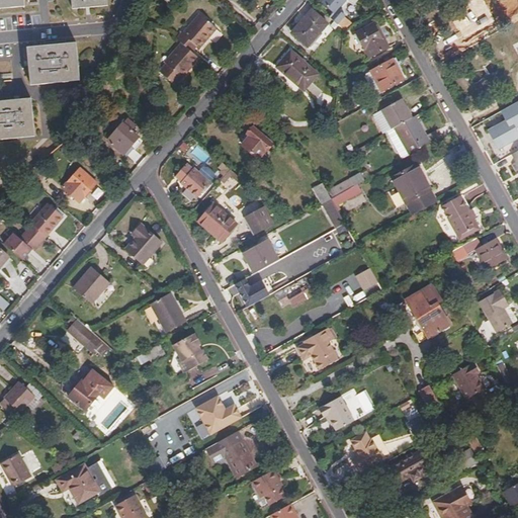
[(0,0),(0,8),(24,6),(23,0),(0,0)]
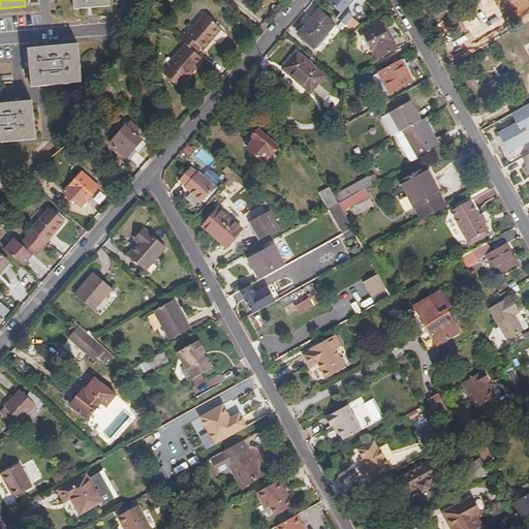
[(72,0),(74,9),(111,5),(110,0),(72,0)]
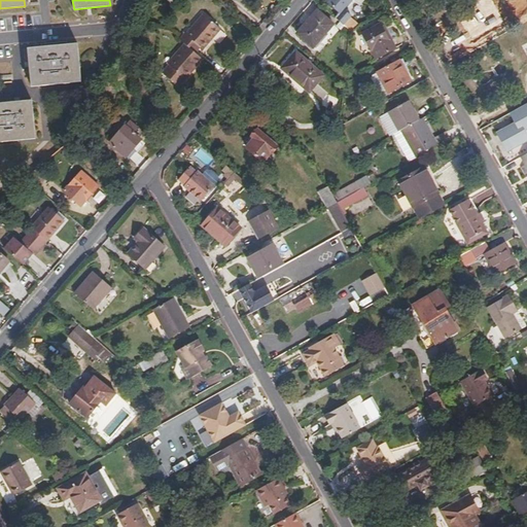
[(340,13),(336,18),(342,24),(349,14),(343,9),(351,0),(328,0),(326,2),(340,13)]
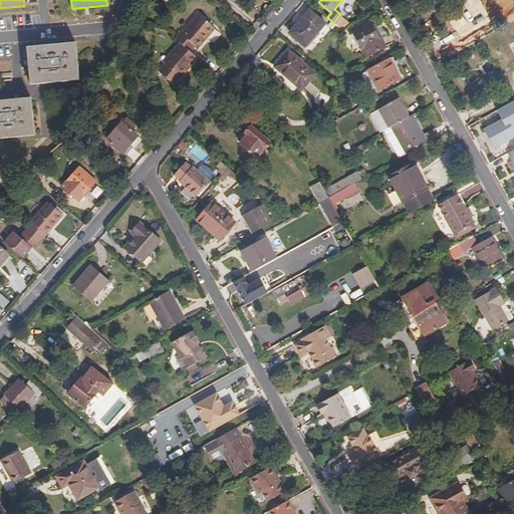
[(324,23),(309,10),(290,32),(305,46),(324,23)]
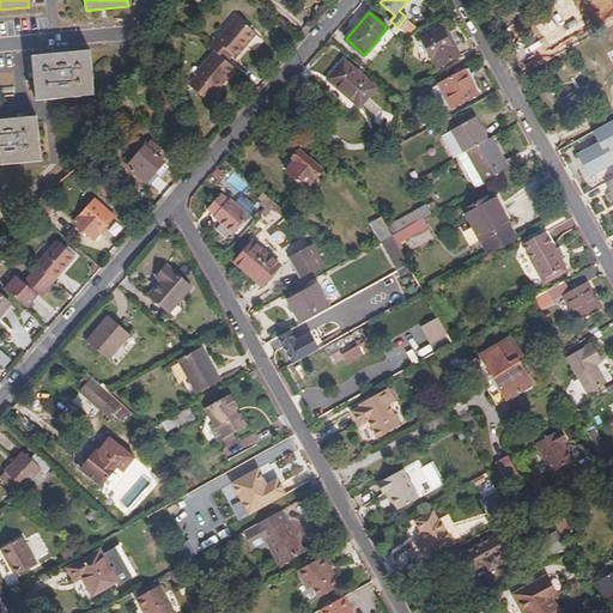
[(217,38),(211,46),(217,50),(229,61),(234,55),(237,58),(258,34),(238,17),(218,40),(217,38)]
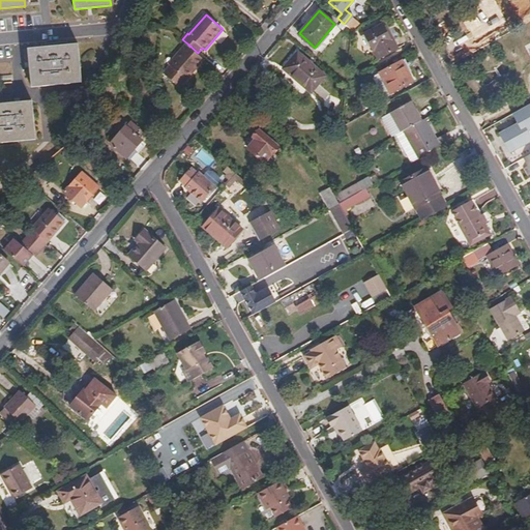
[(391,39),(383,23),(365,33),(379,58),(399,48),(393,38),(391,39)]
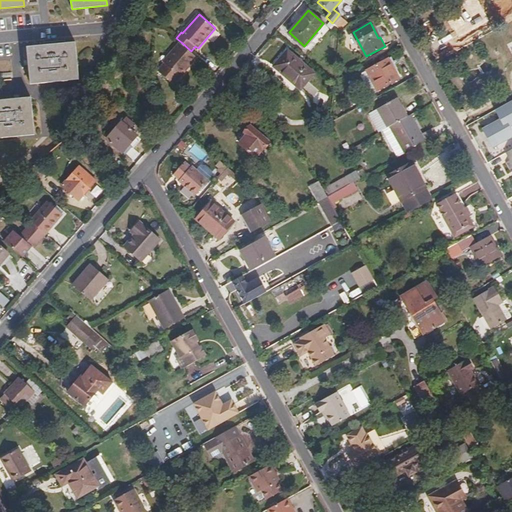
[(79,79),(75,41),(27,46),(31,84),(79,79)]
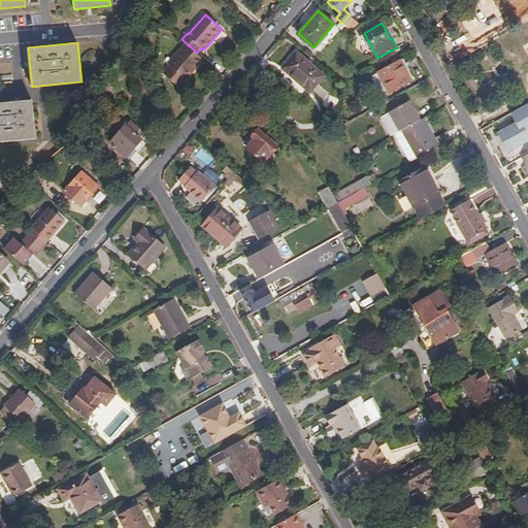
[(197,53),(187,43),(174,57),(176,58),(170,65),(164,72),(180,87),(195,70),(194,69),(203,58),(197,53)]
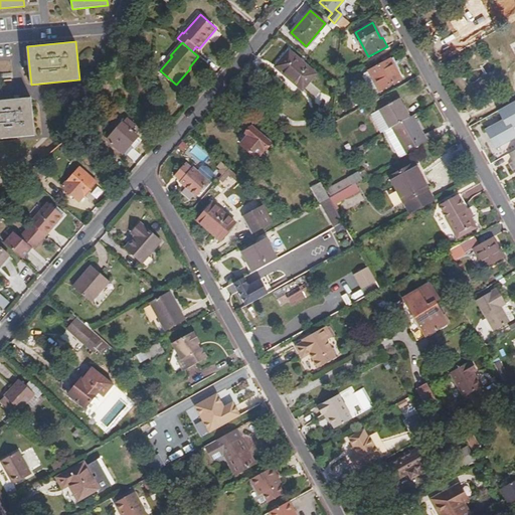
[(316,73),(290,50),(275,67),(302,91),(316,73)]
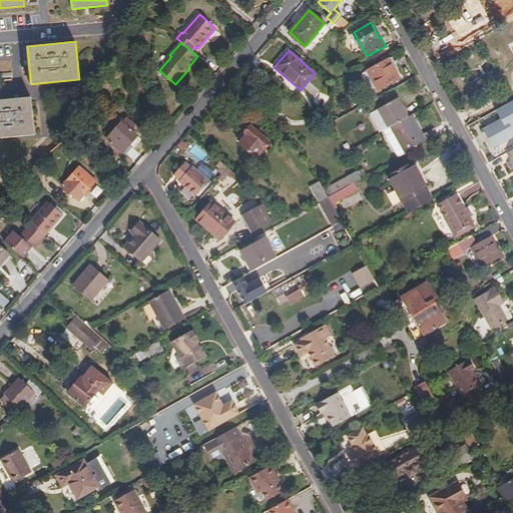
[(189,68),(198,58),(197,56),(188,67),(189,68)]
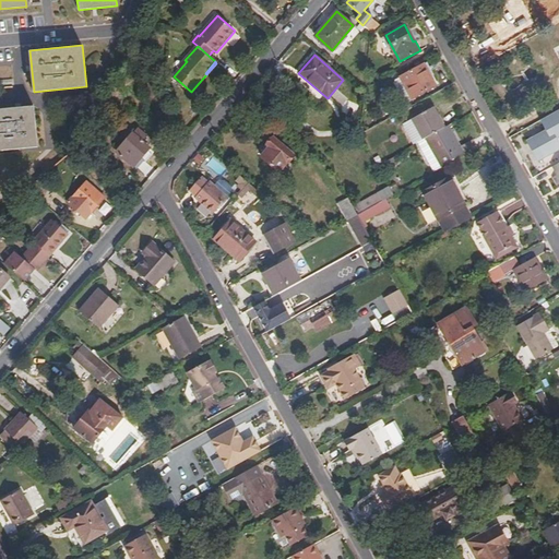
[(426,61),(393,79),(404,100),(435,84),(430,75),(432,74),(426,61)]
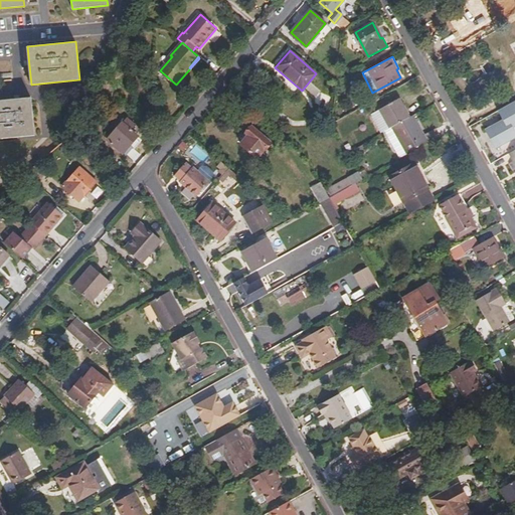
[(0,138),(35,135),(31,98),(0,101),(0,138)]
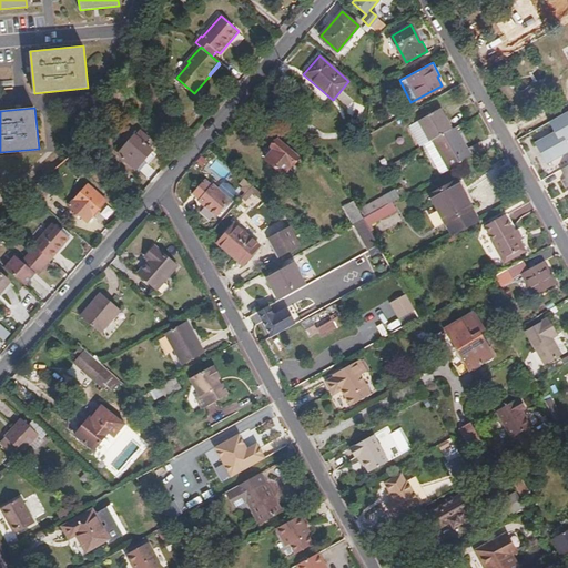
[(411,123),(422,145),(425,144),(452,129),(439,108),(411,123)]
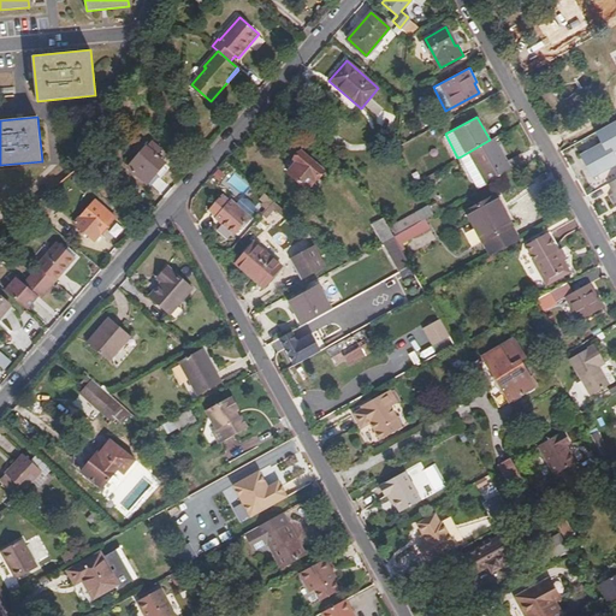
[(461,157),(479,189),(487,184),(486,183),(513,167),(509,160),(495,137),(490,140),(461,157)]
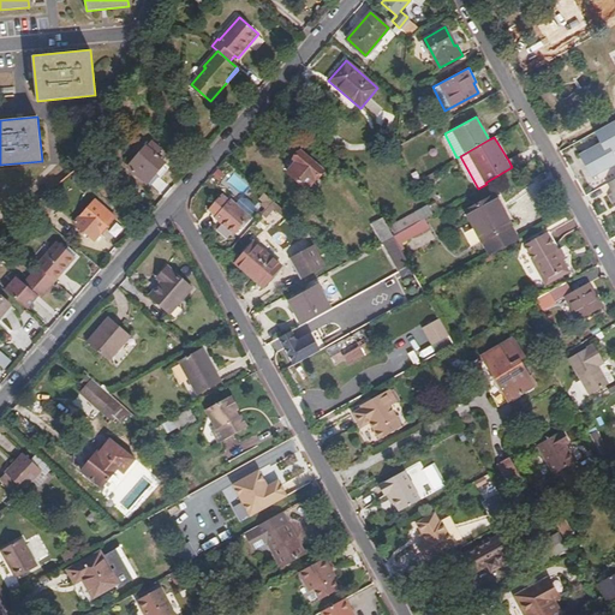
[(147,150),(144,148),(127,167),(150,186),(159,177),(156,175),(165,165),(156,159),(161,153),(151,144),(147,150)]
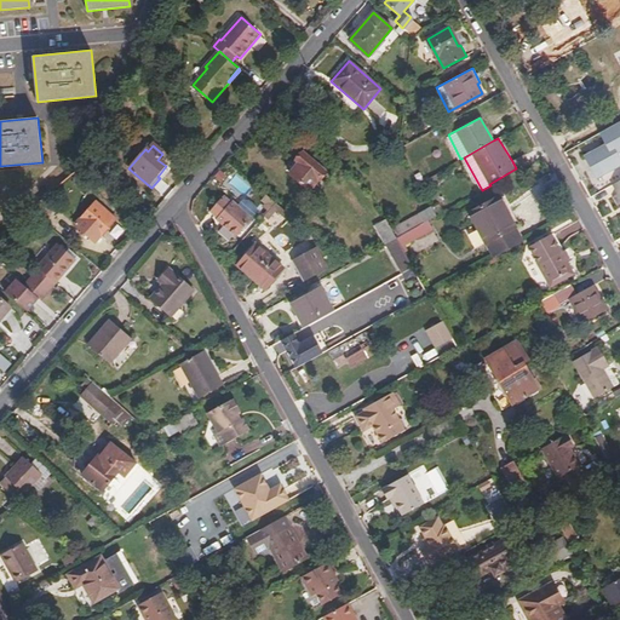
[(309,191),(325,171),(303,151),(302,153),(299,153),(294,158),(296,160),(294,161),(298,165),(290,174),(309,191)]
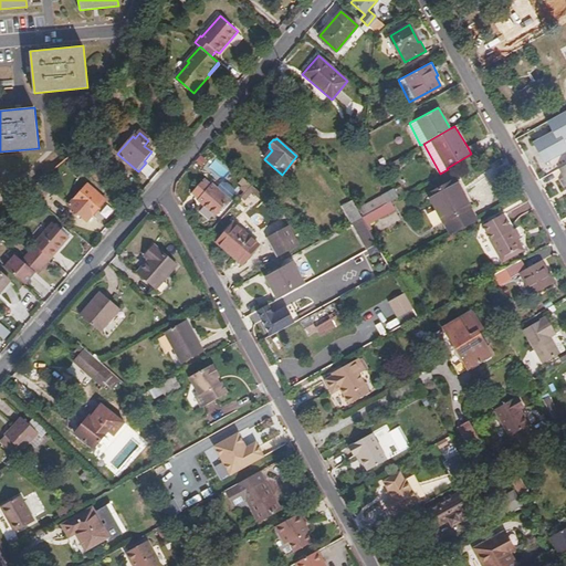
[(472,156),(482,150),(478,142),(468,147),(471,154),(472,156)]
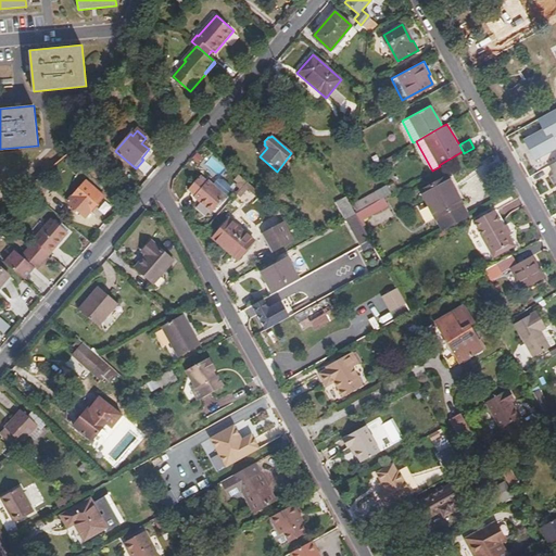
[(555,160),(546,166),(551,173),(546,175),(551,184),(555,181),(555,182),(555,160)]
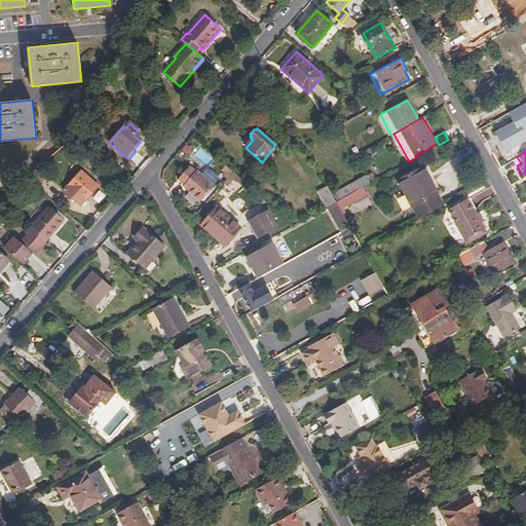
[(196,172),(191,166),(179,180),(185,185),(184,186),(200,200),(215,185),(197,171),(196,172)]
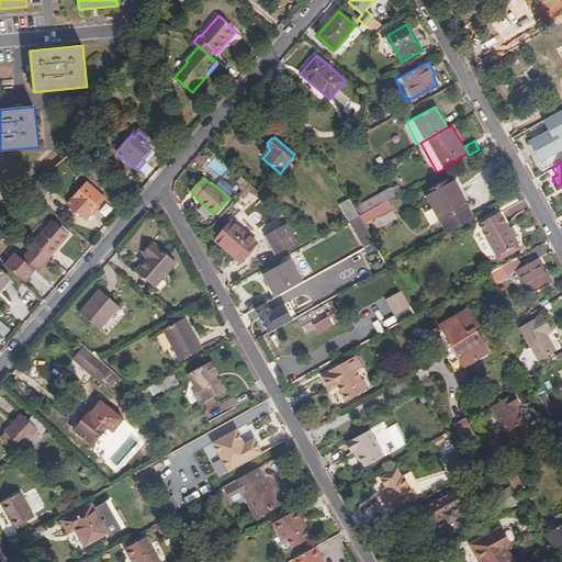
[(442,218),(450,232),(474,217),(467,204),(468,203),(453,178),(427,192),(441,218),(442,218)]
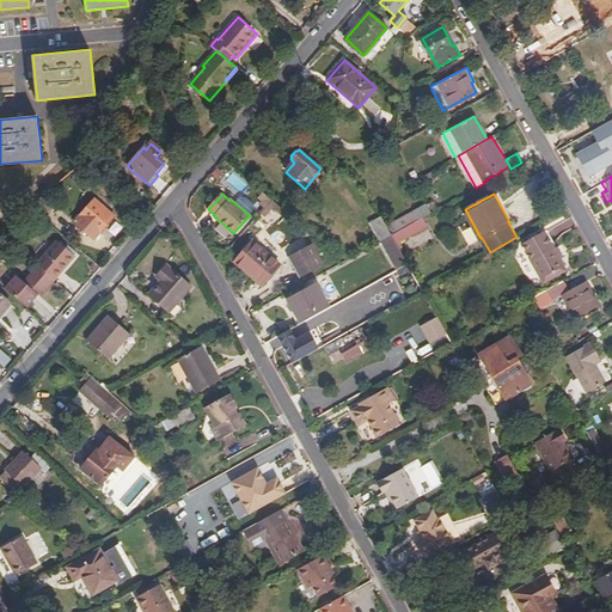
[(115,218),(96,201),(75,222),(95,240),(115,218)]
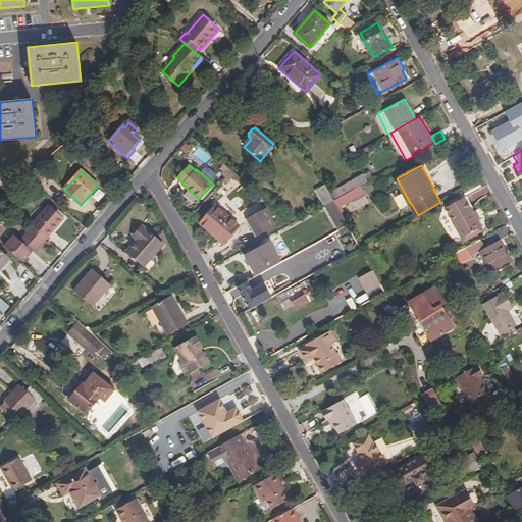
[(240,186),(244,181),(232,171),(222,183),(225,186),(232,178),(240,186)]
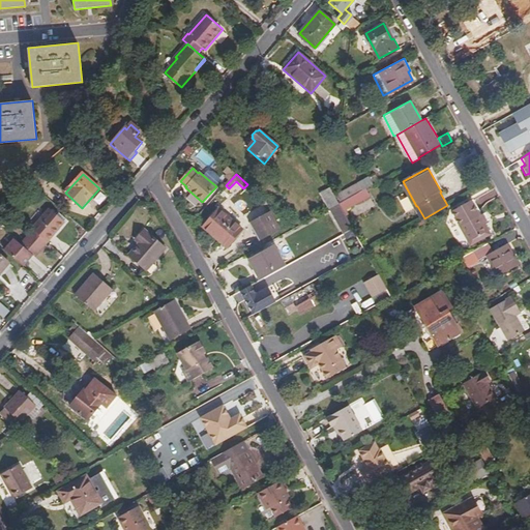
[(329,209),(331,208),(339,204),(329,187),(320,193),(329,209)]
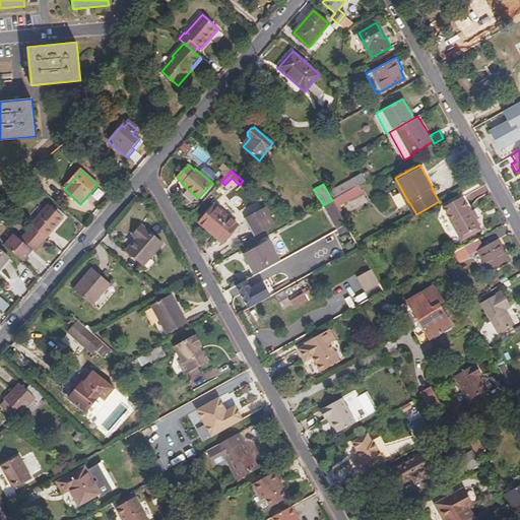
[(333,199),(336,206),(362,192),(359,185),(333,199)]
